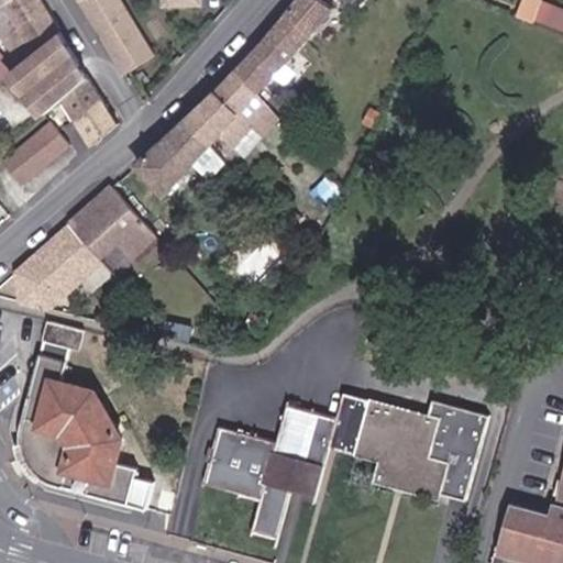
[(41,0),(3,0),(2,1),(0,2),(0,20),(11,12),(31,42),(24,46),(30,55),(61,32),(41,0)]
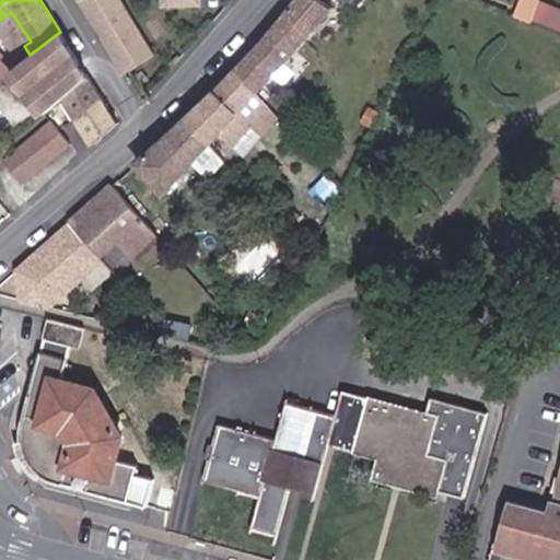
[(322,0),(298,0),(236,73),(256,94),(291,57),(333,10),(322,0)]
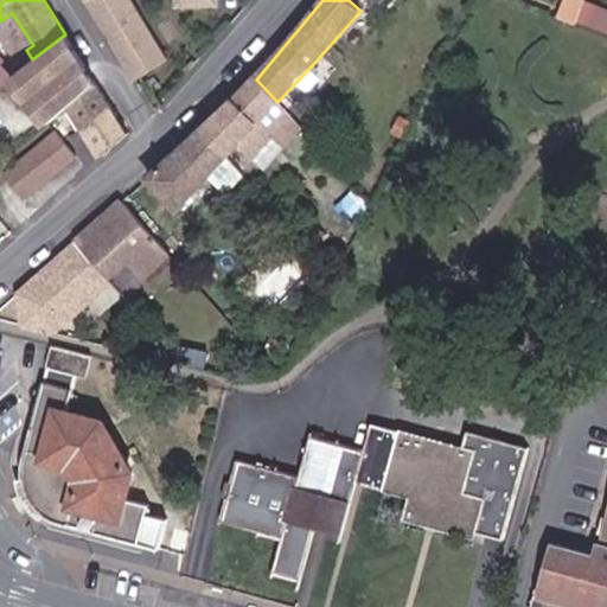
[(566,0),(558,20),(576,26),(586,0),(566,0)]
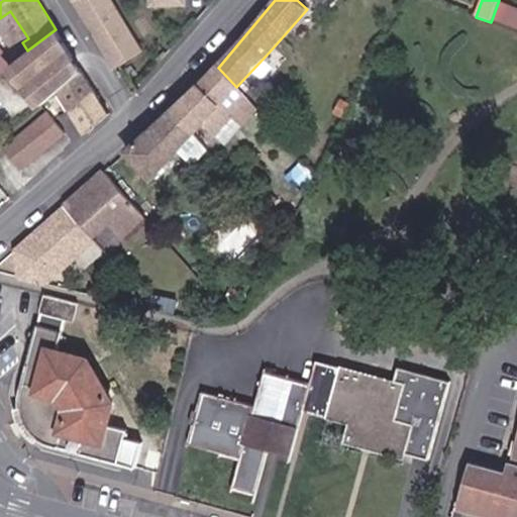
[(27,50),(13,61),(39,105),(40,104),(58,90),(81,71),(56,29),(27,50)]
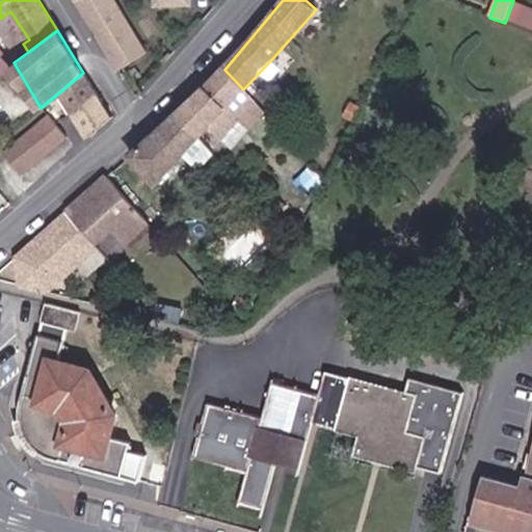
[(206,90),(179,114),(200,136),(243,89),(224,70),(206,90)]
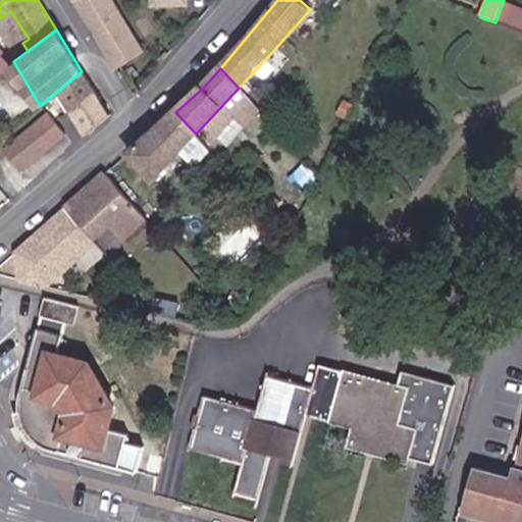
[(58,91),(86,137),(110,116),(82,71),(58,91)]
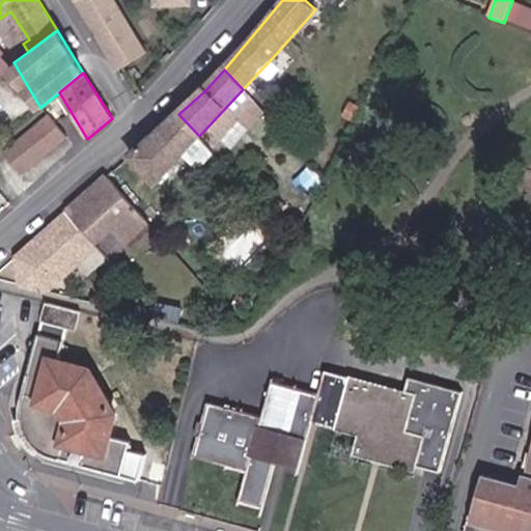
[(40,108),(0,142),(0,147),(16,167),(60,130),(42,107),(40,108)]
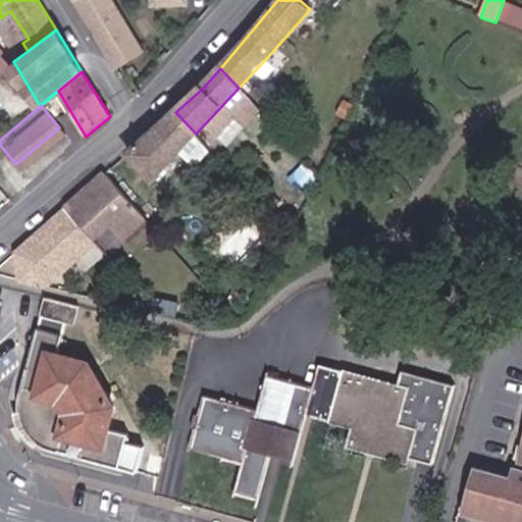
[(196,134),(175,112),(165,120),(129,152),(152,179),(179,151),(196,134)]
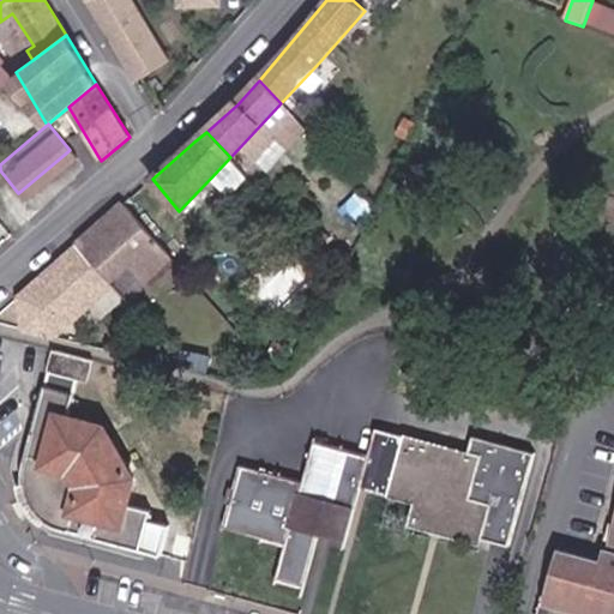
[(250,179),(230,157),(211,178),(229,197),(250,179)]
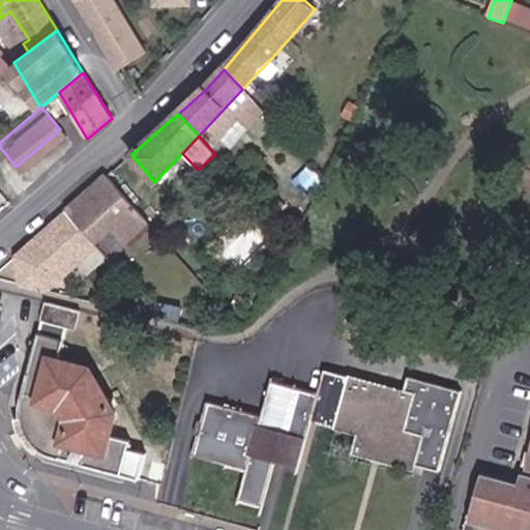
[(108,176),(81,201),(99,224),(88,235),(96,244),(113,228),(126,243),(150,222),(108,176)]
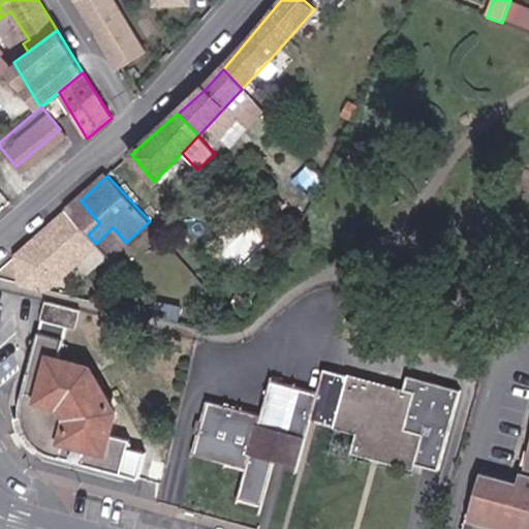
[(67,212),(88,235),(99,223),(81,200),(67,212)]
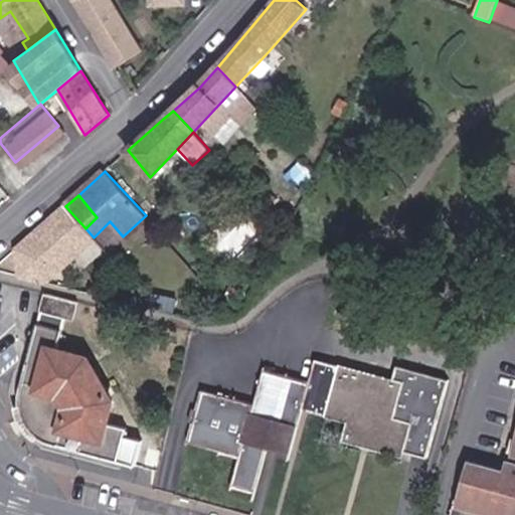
[(65,206),(52,217),(73,239),(86,228),(65,206)]
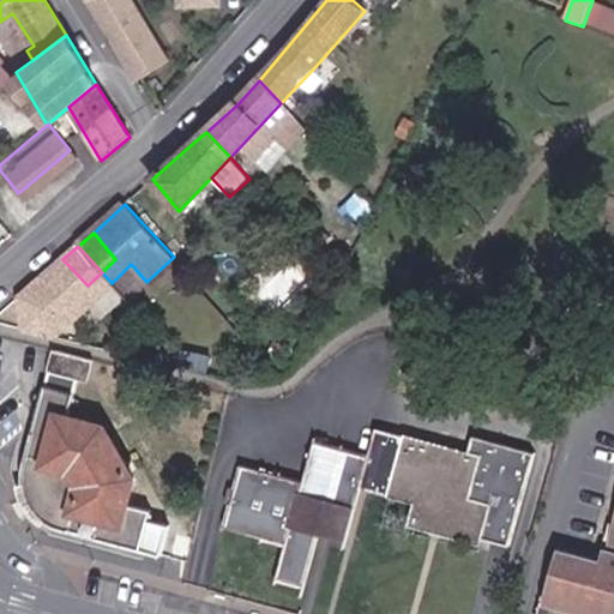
[(20,298),(25,329),(61,337),(112,283),(102,272),(88,286),(62,259),(20,298)]
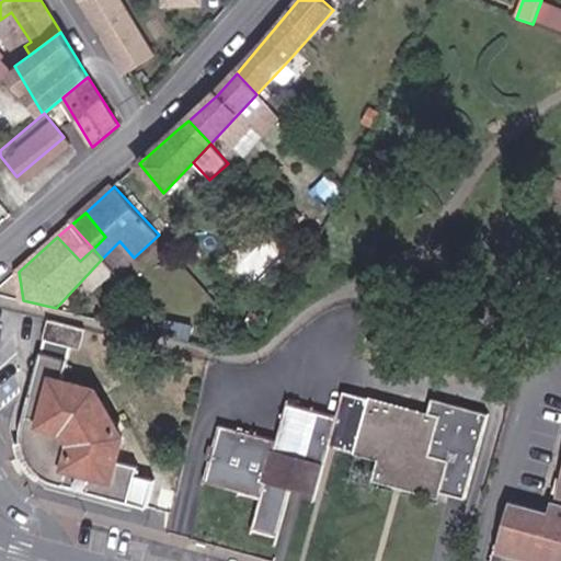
[(87,329),(52,320),(46,339),(73,347),(80,348),(87,329)]
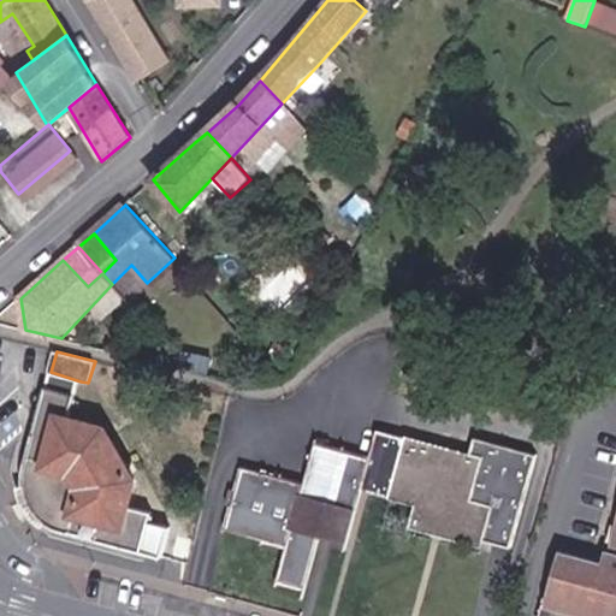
[(81,381),(51,372),(48,388),(77,395),(81,381)]
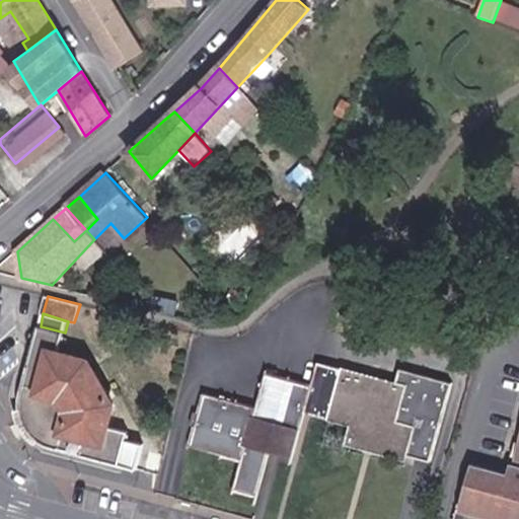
[(65,332),(41,326),(40,326),(35,342),(33,353),(22,394),(22,412),(24,421),(28,428),(35,436),(45,442),(53,445),(80,453),(80,455),(120,467),(128,434),(108,428),(114,405),(87,361),(61,353),(65,332)]
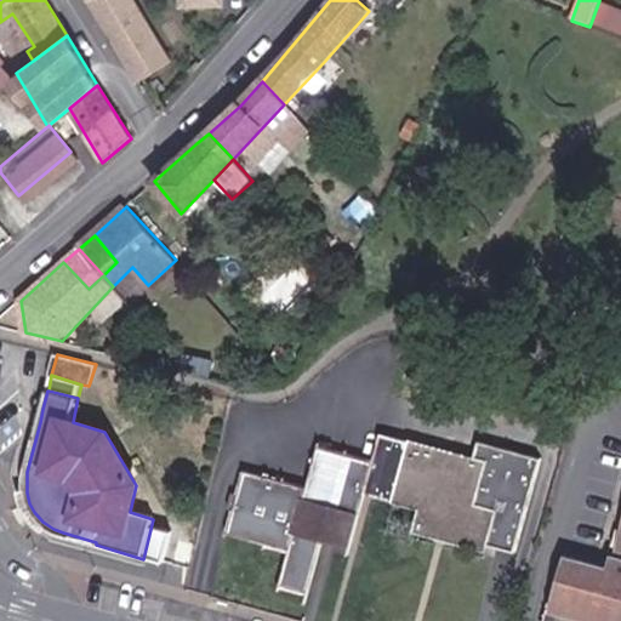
[(377,433),(371,459),(363,493),(416,507),(412,524),(483,542),(513,551),(539,455),(477,438),(472,459),(377,433)]
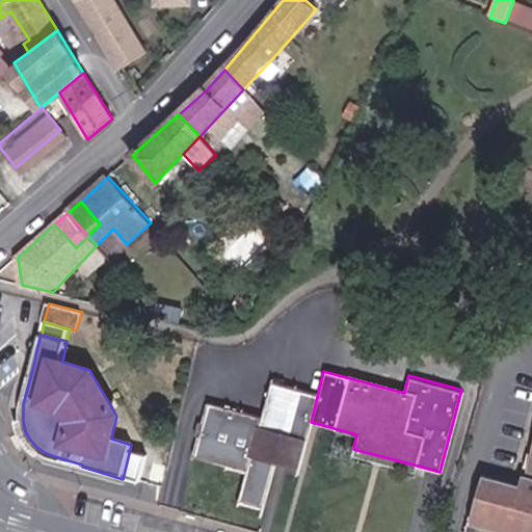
[(275,463),(299,470),(304,449),(311,422),(318,393),(270,380),(262,416),(209,402),(204,422),(197,420),(194,432),(201,434),(195,456),(247,471),(240,504),(263,510),(275,463)]
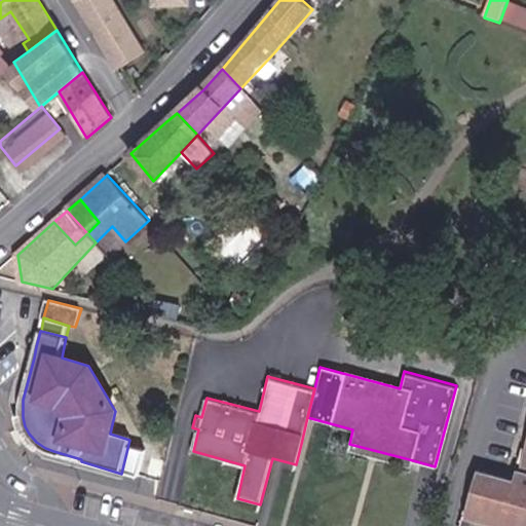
[(307,417),(301,444),(406,473),(409,459),(349,444),(352,429),(307,417)]
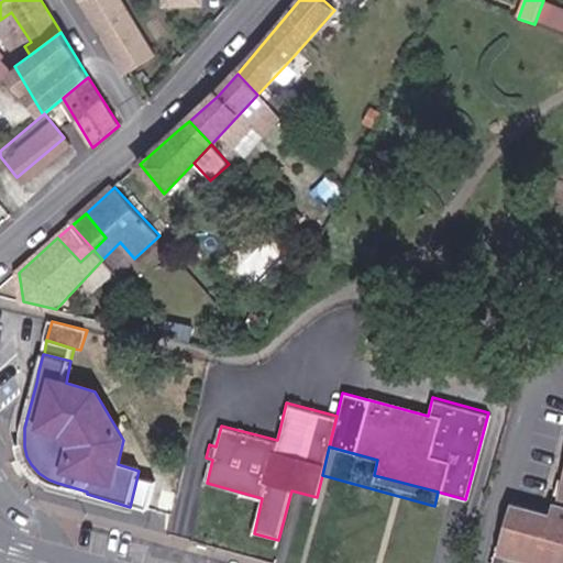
[(562,562),(562,460),(562,461),(558,478),(553,477),(549,494),(558,496),(554,506),(548,504),(545,515),(506,504),(489,562),(562,562)]
